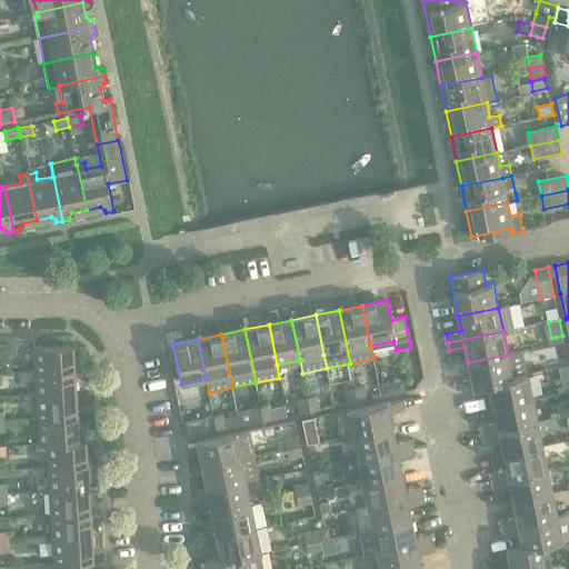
[(33,347),(36,372),(75,369),(72,345),(33,347)]
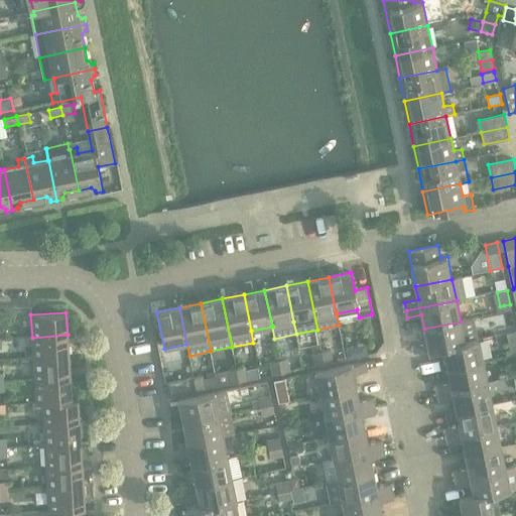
[(428,351),(479,340),(480,340),(474,318),(461,321),(424,329),(427,343),(413,346),(414,354),(428,351)]
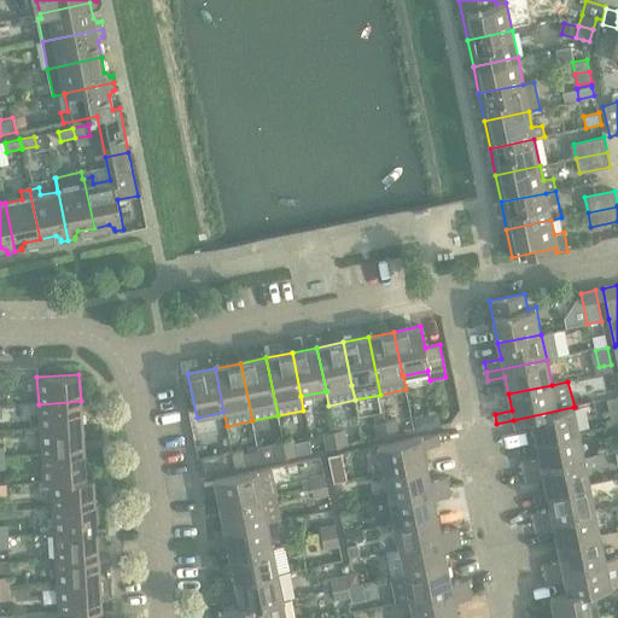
[(39,404),(40,430),(82,427),(81,401),(39,404)]
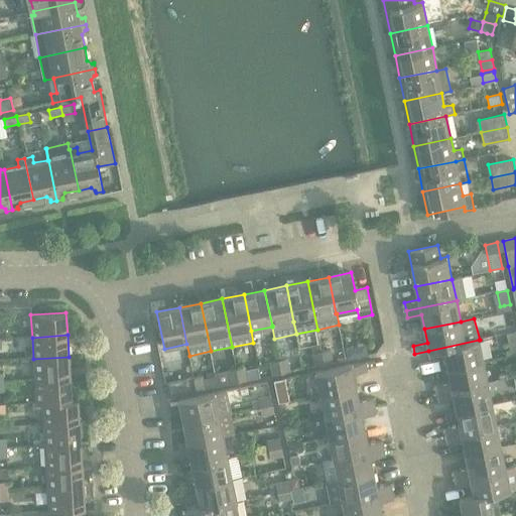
[(444,356),(447,369),(484,362),(480,340),(479,340),(428,351),(430,359),(444,356)]
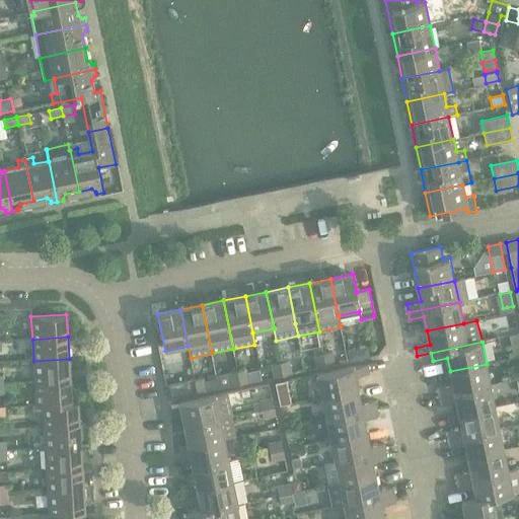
[(354,349),(347,350),(349,362),(356,360),(354,349)]
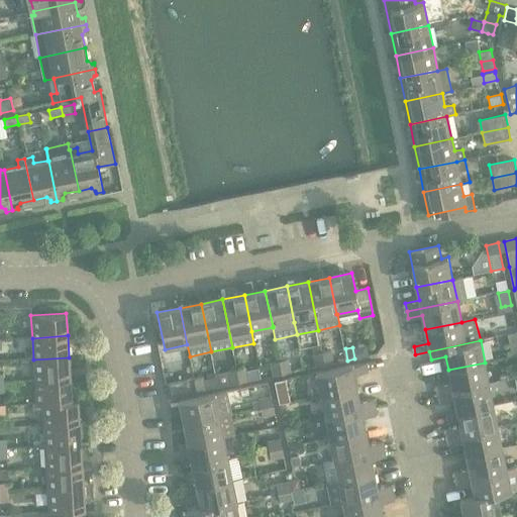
[(322,352),(325,365),(333,364),(331,350),(322,352)]
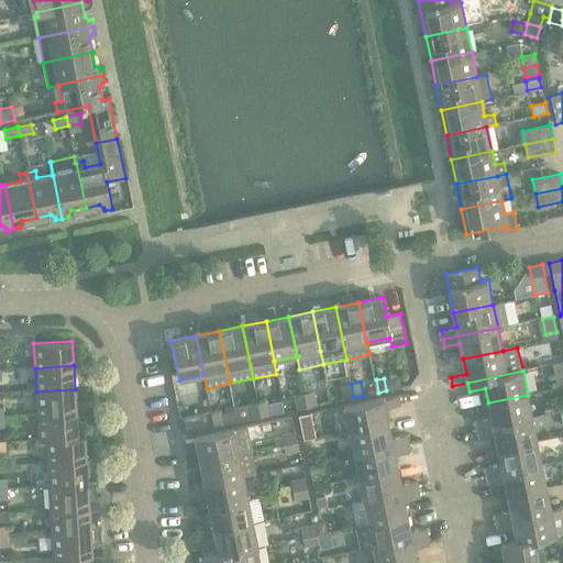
[(342,386),(344,399),(354,397),(351,384),(342,386)]
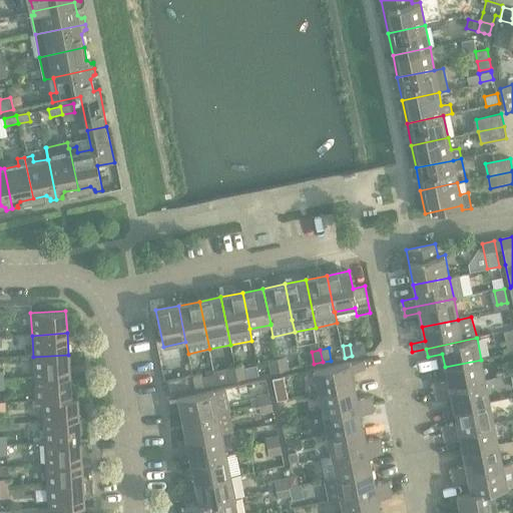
[(33,357),(35,379),(69,376),(68,355),(33,357)]
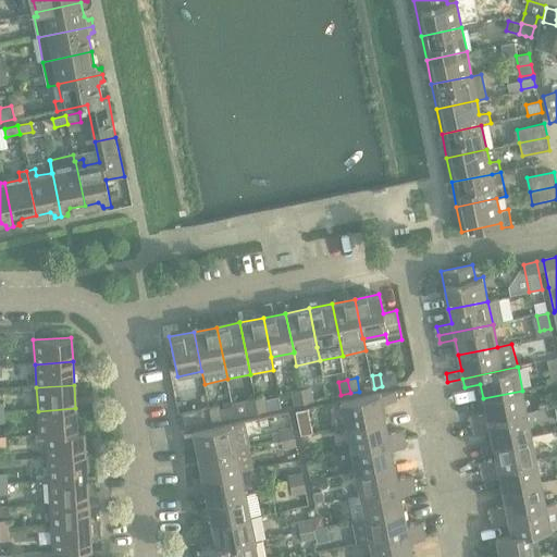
[(301,388),(304,403),(313,400),(310,387),(301,388)]
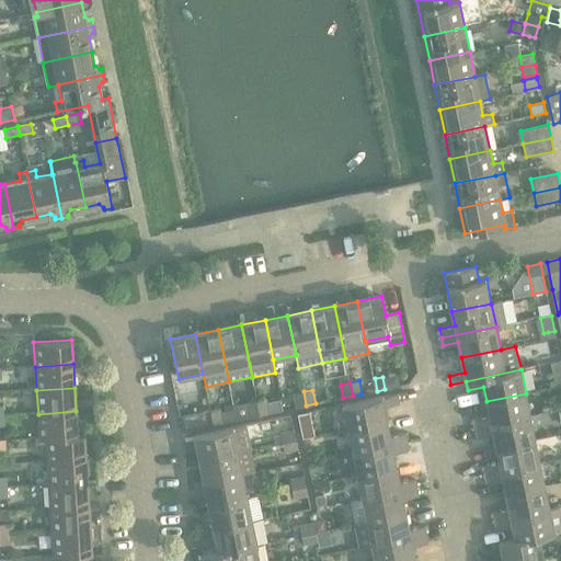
[(297,408),(306,405),(304,391),(294,393),(297,408)]
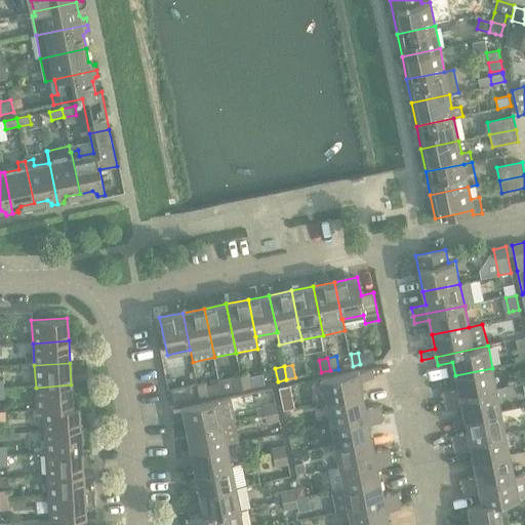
[(443,392),(445,400),(496,390),(496,389),(492,368),(455,375),(458,389),(443,392)]
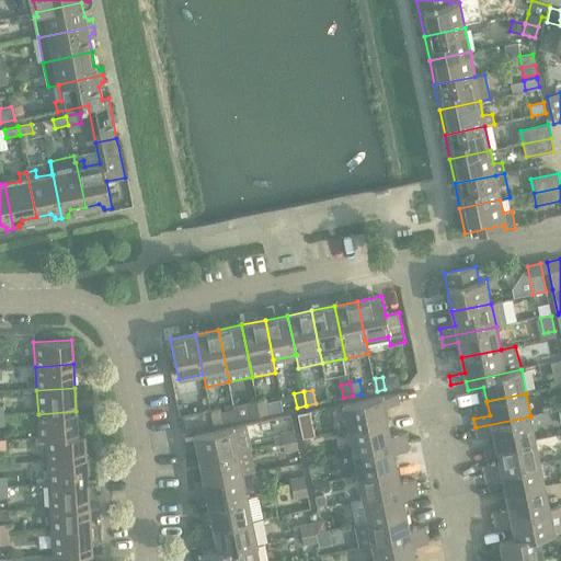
[(342,405),(347,430),(348,430),(387,422),(384,407),(399,404),(397,395),(381,398),(381,397),(342,405)]
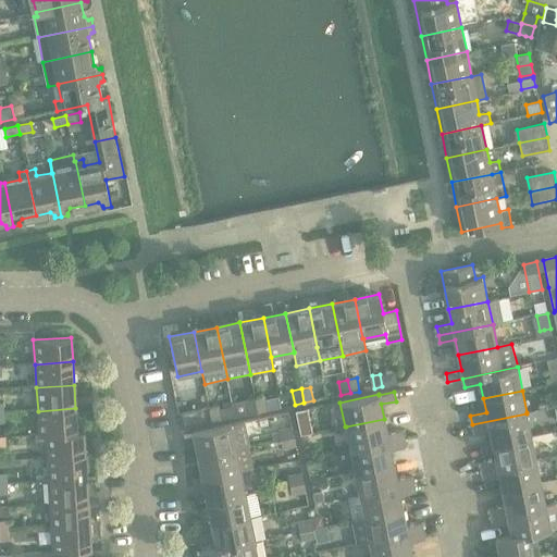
[(258,409),(258,412),(281,407),(277,393),(268,395),(269,398),(265,399),(265,396),(255,398),(258,409)]
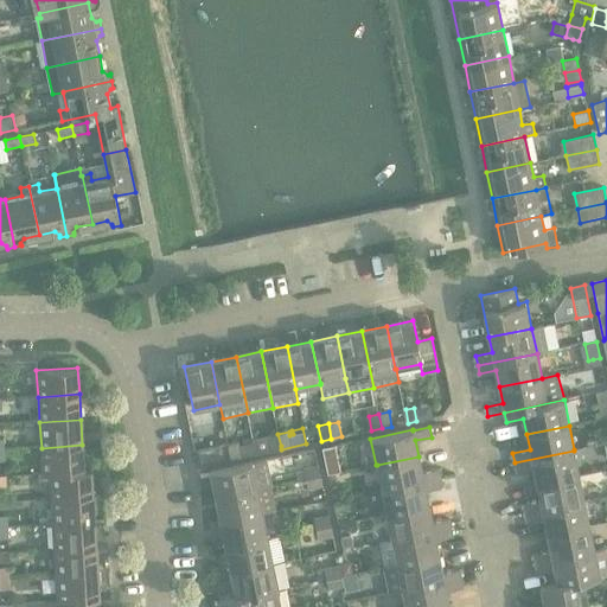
[(278,434),(268,435),(272,452),(281,449),(281,446),(278,434)]
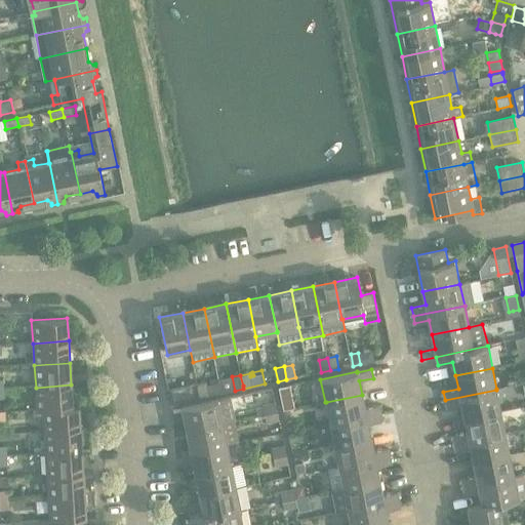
[(206,382),(197,385),(200,398),(209,396),(220,393),(218,381),(207,385),(206,382)]
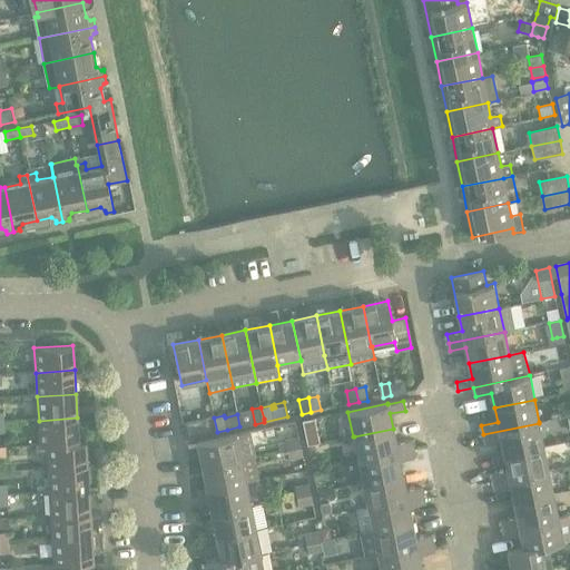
[(40,445),(47,444),(79,441),(77,418),(39,421),(40,445)]
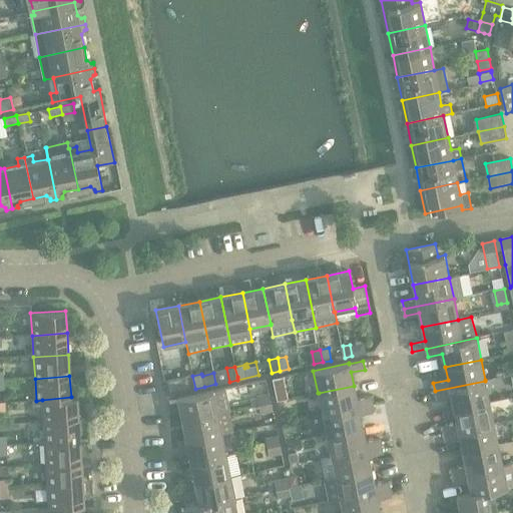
[(167,381),(169,394),(195,389),(192,376),(167,381)]
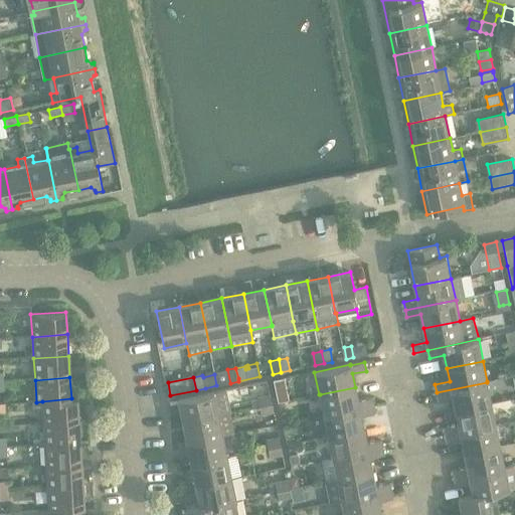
[(282,378),(274,380),(276,388),(277,387),(279,387),(284,386),(282,378)]
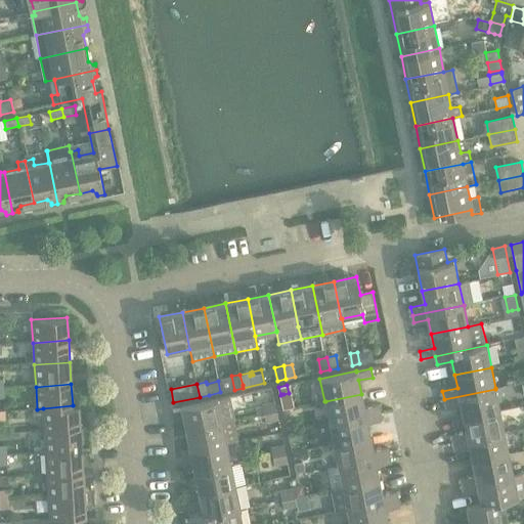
[(461,404),(464,419),(500,410),(495,388),(495,389),(444,399),(445,407),(461,404)]
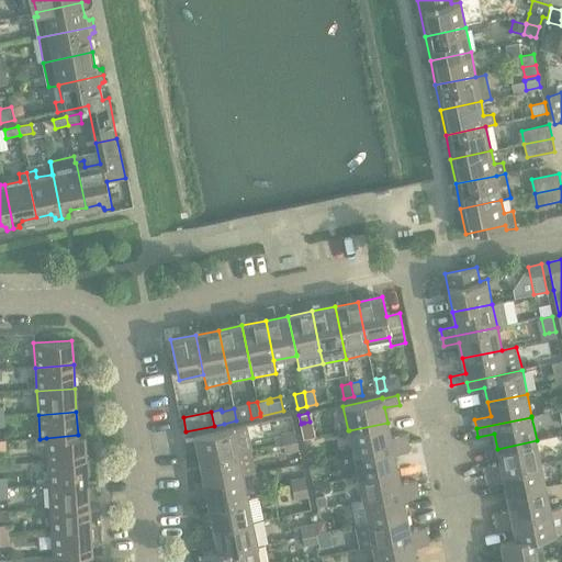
[(348,430),(352,453),(407,442),(406,434),(391,437),(388,423),(349,430),(348,430)]
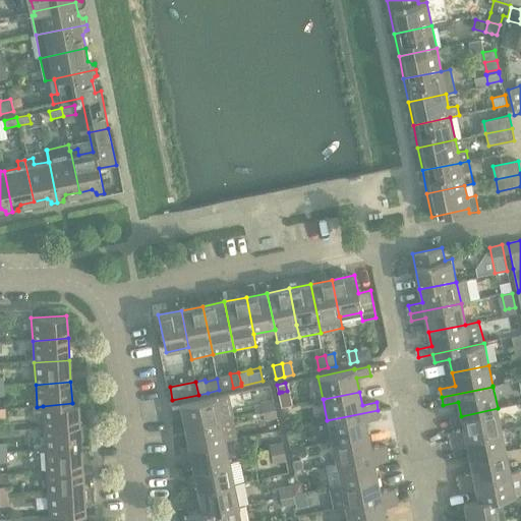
[(180,404),(185,426),(221,419),(233,417),(235,417),(230,394),(180,404)]
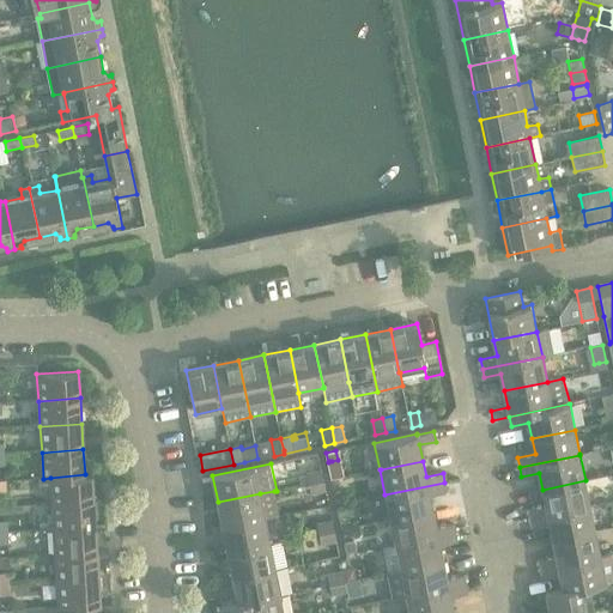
[(307,473),(309,484),(325,480),(322,468),(305,472),(307,473)]
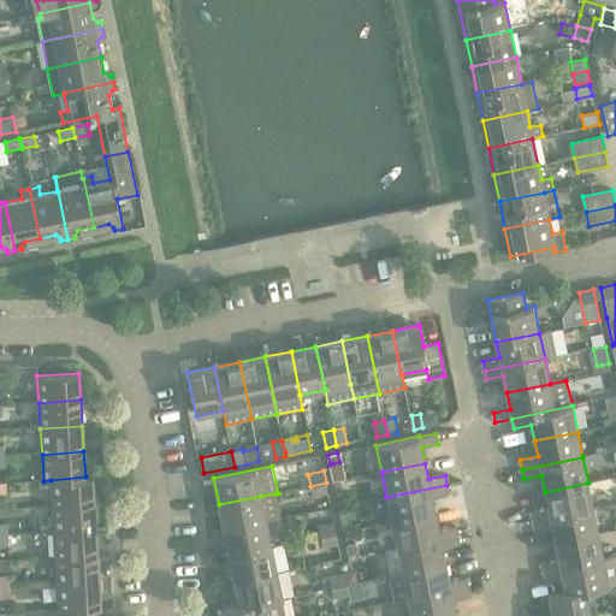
[(51,480),(52,505),(94,503),(93,477),(86,477),(51,480)]
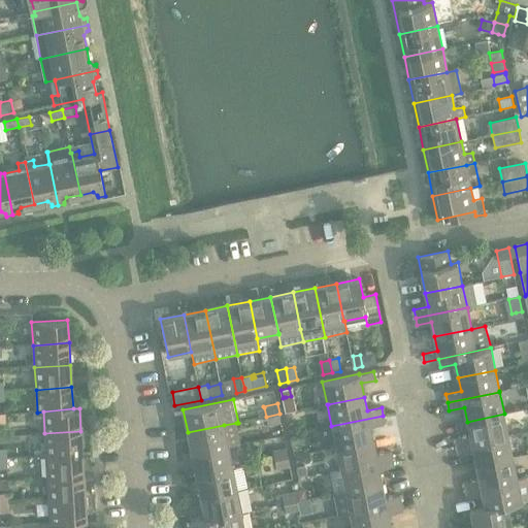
[(267,426),(282,423),(279,414),(266,417),(259,418),(260,426),(267,425),(267,426)]
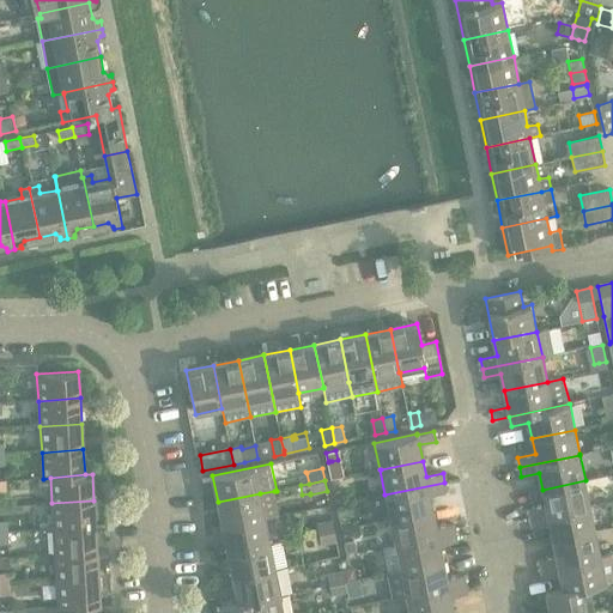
[(528,509),(530,519),(590,505),(586,480),(542,490),(545,505),(528,509)]
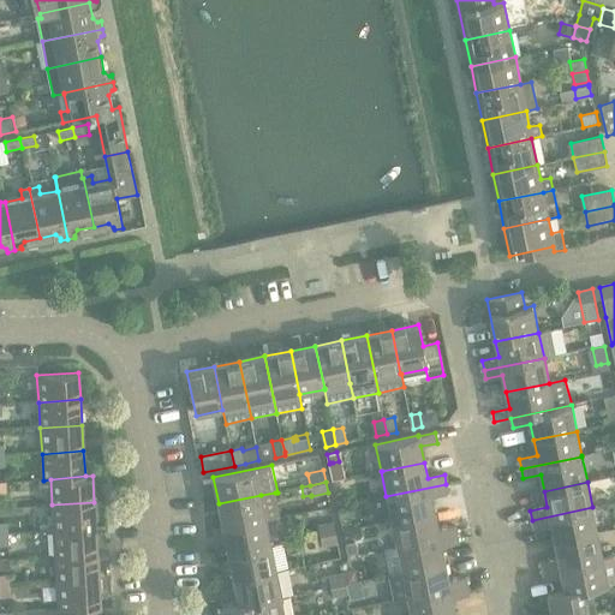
[(386,496),(390,521),(392,521),(434,513),(431,496),(448,493),(446,484),(386,496)]
